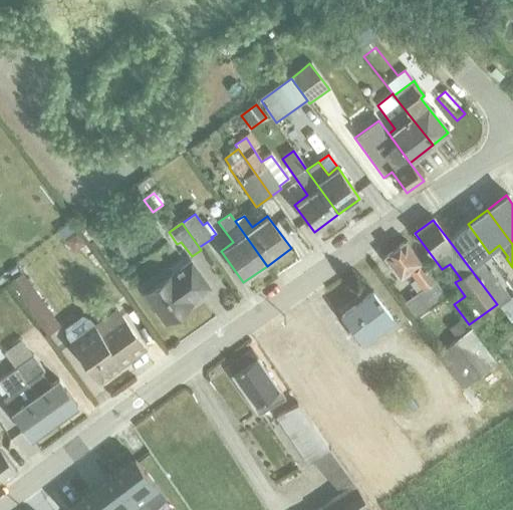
[(70,224),(56,236),(62,243),(76,232),(70,224)]
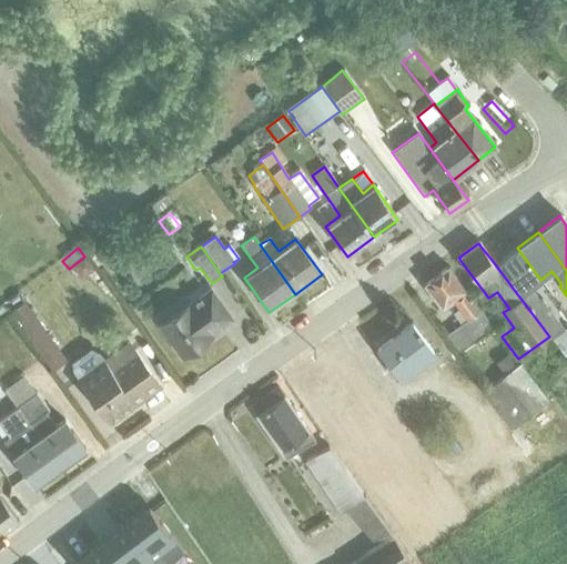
[(495,264),(549,336),(550,339),(564,329),(542,300),(539,301),(529,288),(540,280),(517,248),(495,264)]
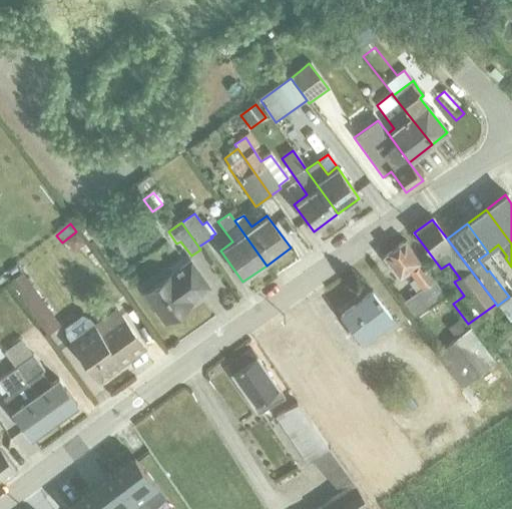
[(76,235),(65,243),(73,256),(84,246),(76,235)]
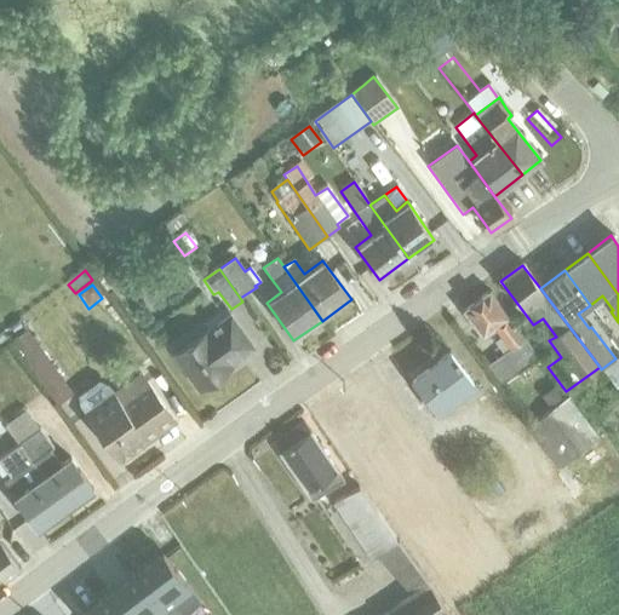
[(488,292),(463,311),(482,338),(494,329),(509,349),(487,366),(502,385),(538,358),(488,292)]
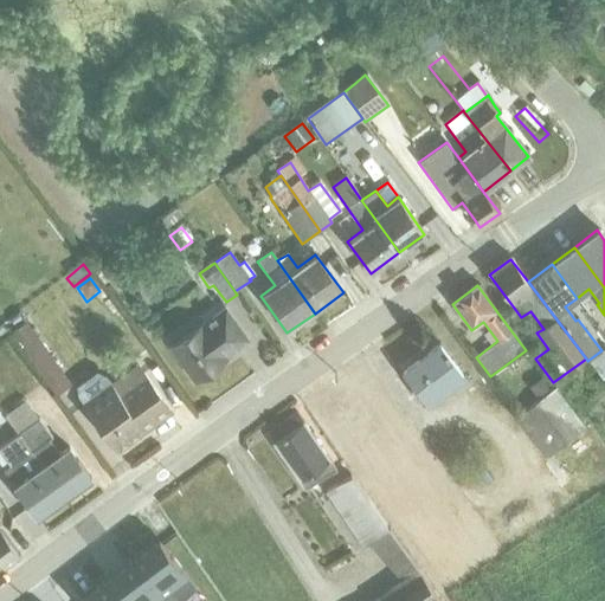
[(203,324),(168,349),(194,386),(250,342),(225,308),(224,309),(219,304),(198,320),(203,324)]
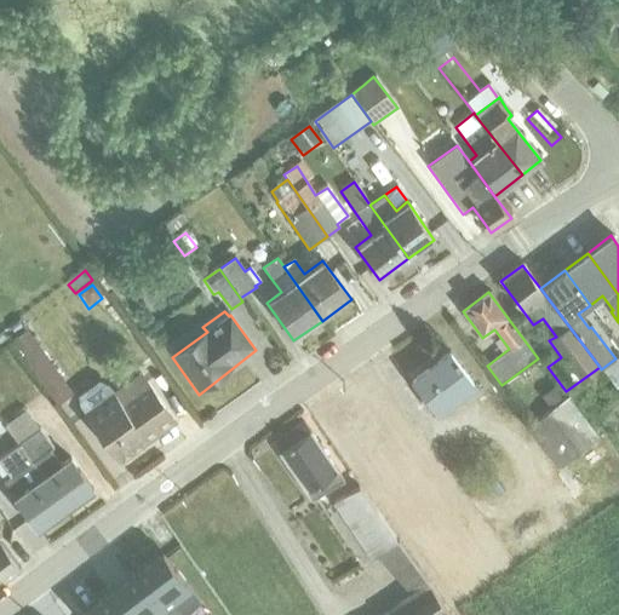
[(27,332),(11,344),(57,408),(73,396),(27,332)]
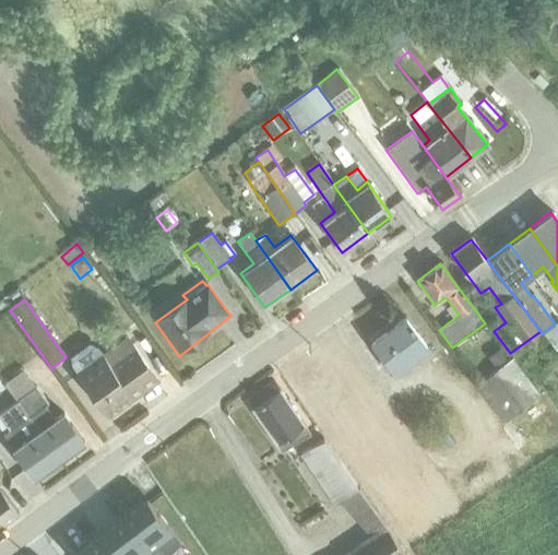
[(404,315),(368,343),(393,376),(430,349),(404,315)]
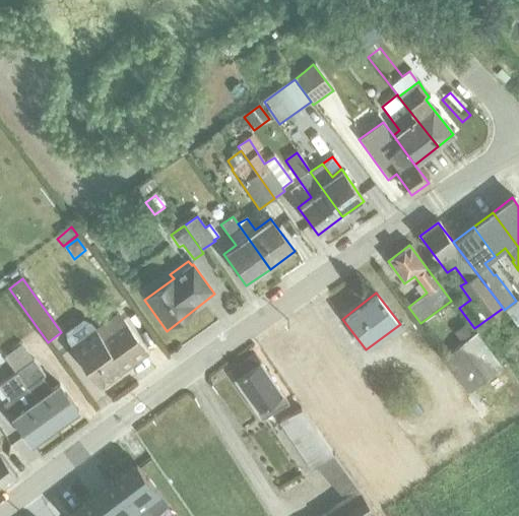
[(90,321),(65,340),(101,391),(148,357),(118,314),(105,323),(90,321)]
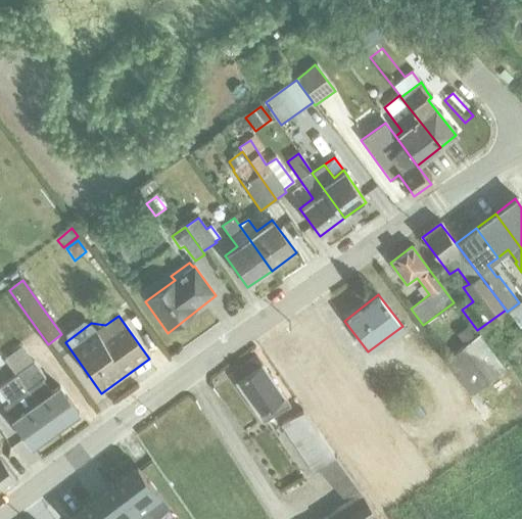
[(478,334),(444,361),(471,395),(475,392),(505,370),(478,334)]
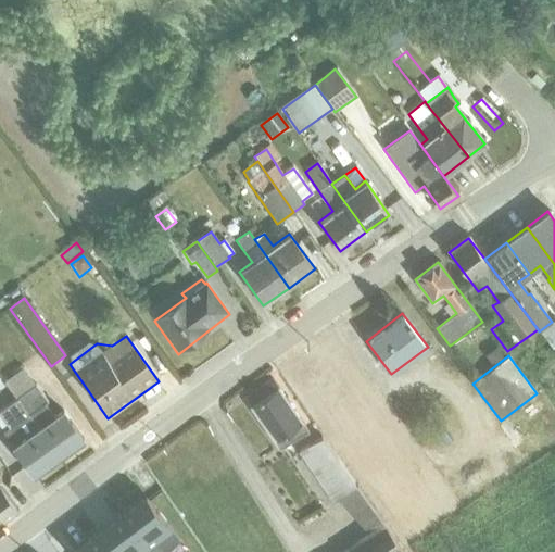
[(15,402),(36,387),(22,371),(3,385),(8,391),(15,402)]
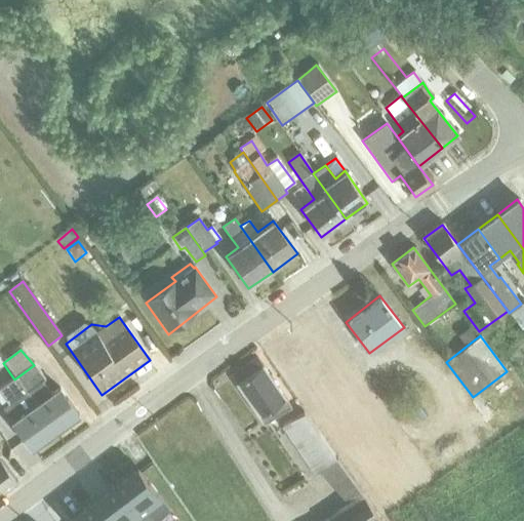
[(256,360),(230,379),(258,422),(259,421),(265,427),(291,409),(278,389),(280,387),(275,378),(271,381),(256,360)]
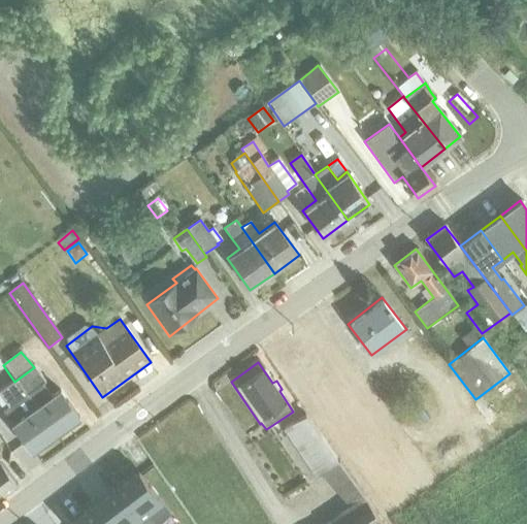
[(14,382),(55,438),(80,420),(60,391),(51,397),(42,386),(45,384),(34,367),(14,382)]
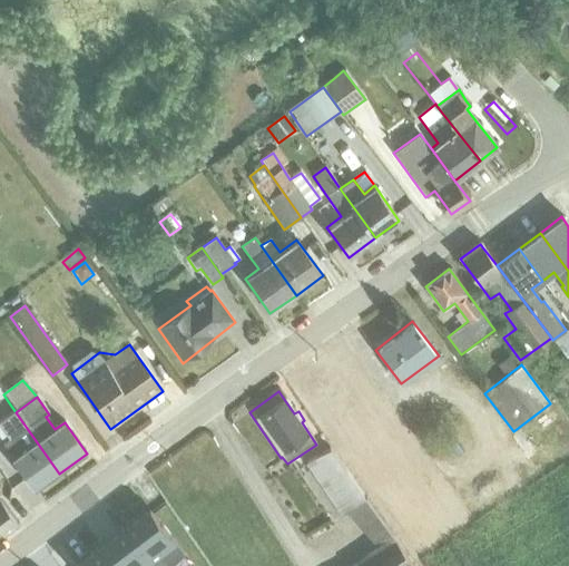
[(59,474),(16,412),(0,421),(0,430),(8,441),(1,446),(35,491),(59,474)]
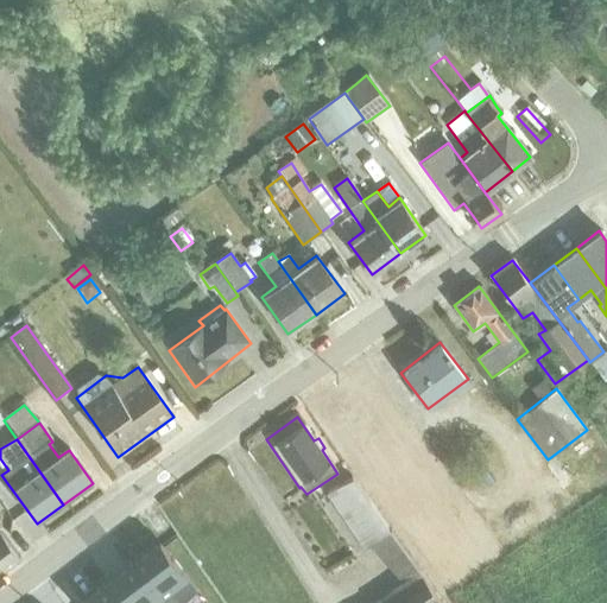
[(365,496),(355,482),(352,478),(326,497),(362,550),(365,550),(367,552),(372,548),(400,583),(372,602),(441,602),(419,572),(365,496)]
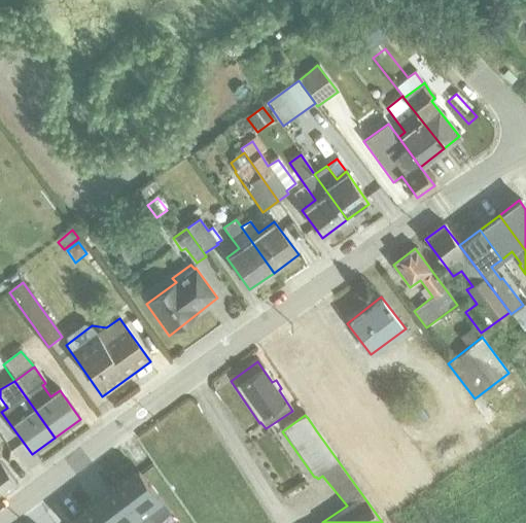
[(0,493),(3,497),(16,487),(0,464),(0,493)]
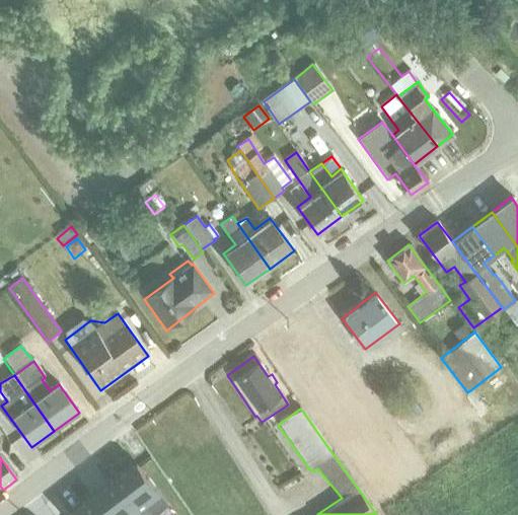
[(126,480),(139,469),(136,465),(123,475),(126,480)]
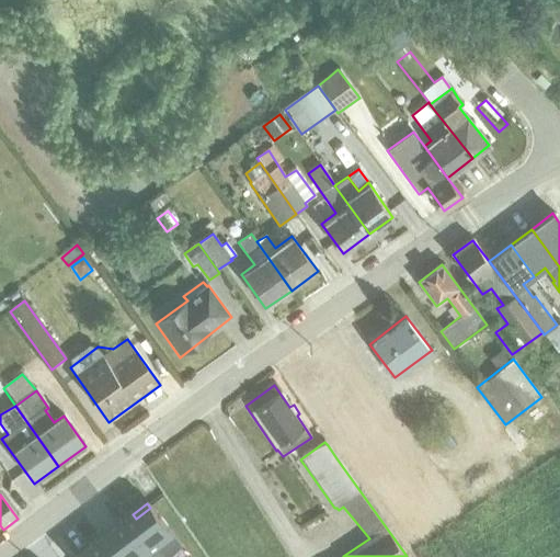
[(122,522),(148,556),(170,556),(181,548),(150,508),(136,519),(133,514),(122,522)]
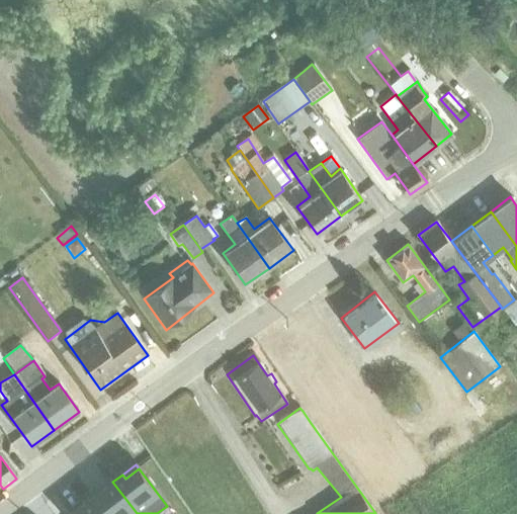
[(90,498),(101,513),(137,513),(112,482),(103,489),(106,493),(94,502),(91,498),(90,498)]
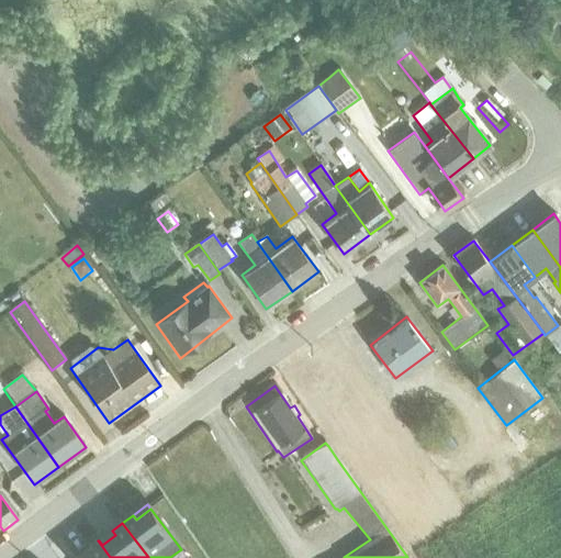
[(115,535),(112,531),(99,540),(102,545),(115,535)]
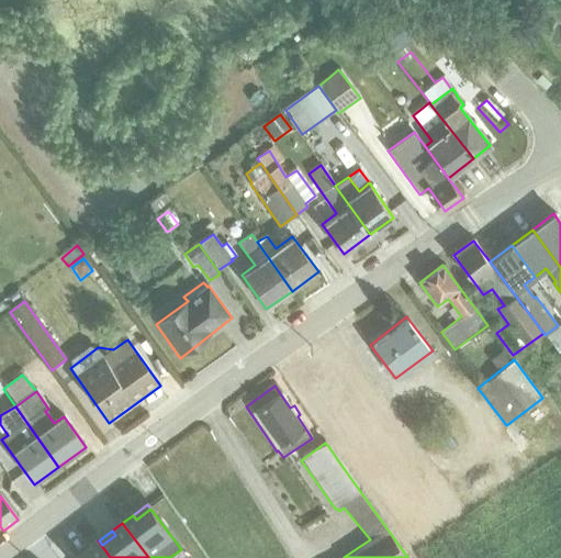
[(90,554),(85,557),(110,557),(98,540),(87,549),(90,554)]
